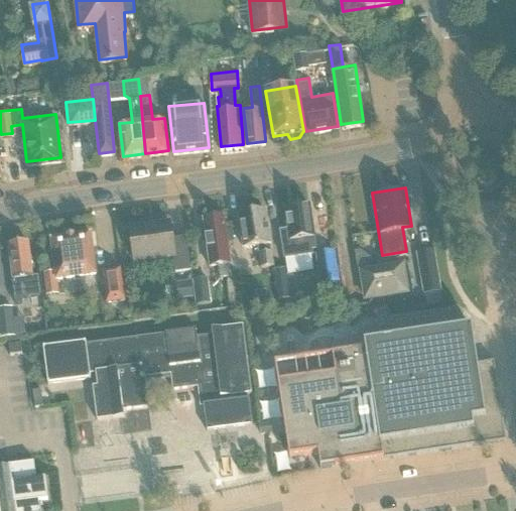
[(315,246),(308,201),(285,205),(288,225),(280,227),(284,255),(312,250),(312,246),(315,246)]
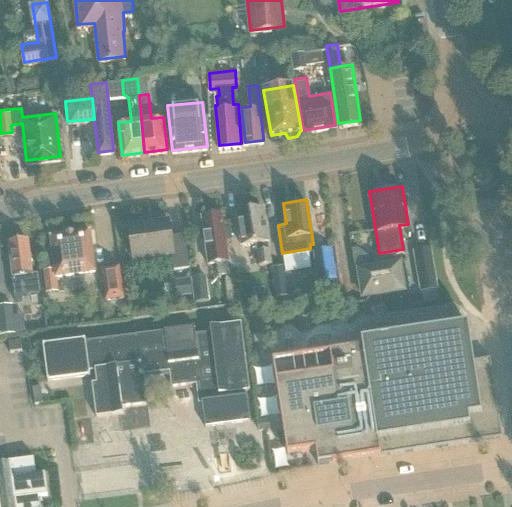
[(271,260),(263,205),(237,209),(242,243),(256,241),(259,262),(271,260)]
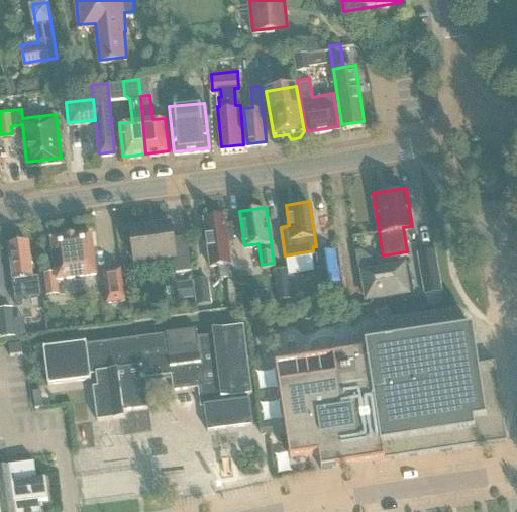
[(232,273),(223,213),(204,215),(210,263),(218,262),(220,275),(232,273)]
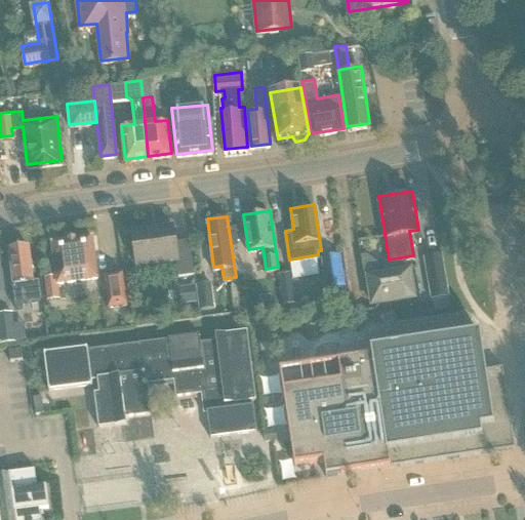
[(172,223),(132,229),(136,264),(175,258),(178,274),(195,272),(190,237),(174,239),(172,223)]
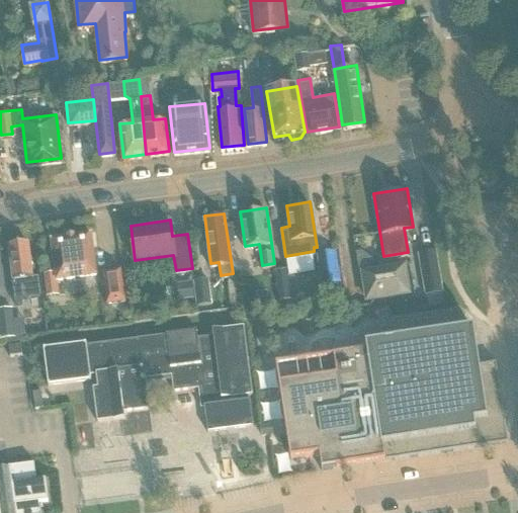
[(96,269),(91,231),(51,237),(54,259),(56,259),(58,269),(56,269),(56,268),(44,270),(47,292),(59,290),(57,274),(96,269)]
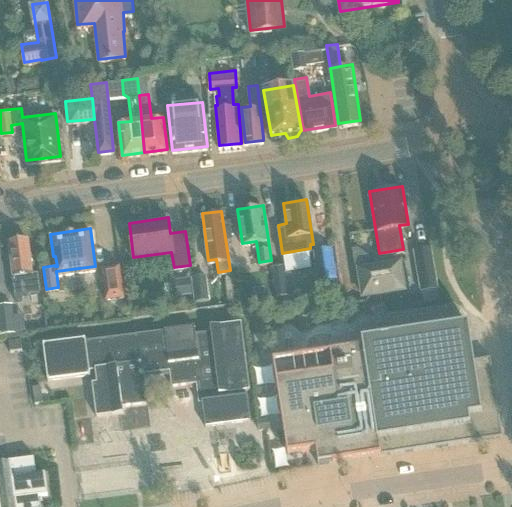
[(32,271),(28,237),(8,240),(13,274),(12,274),(15,298),(21,297),(21,291),(29,290),(26,272),(32,271)]
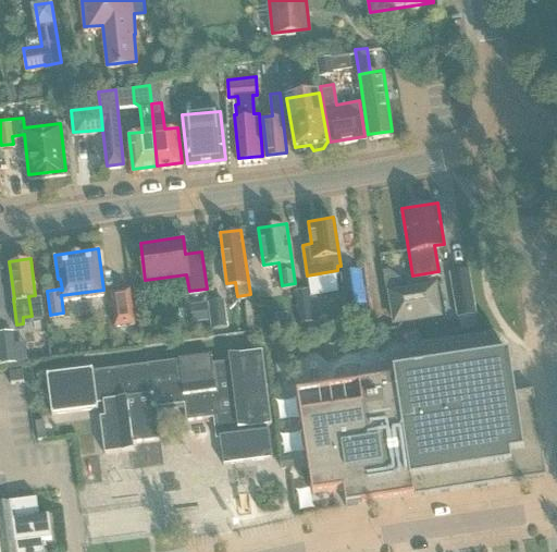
[(477,310),(469,265),(448,268),(456,314),(477,310)]
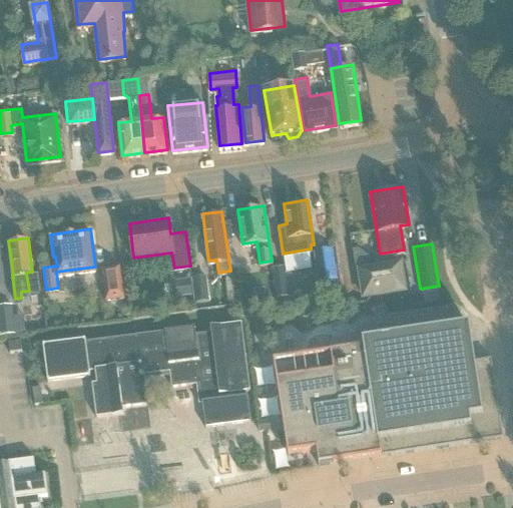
[(339,275),(334,244),(314,247),(318,279),(339,275)]
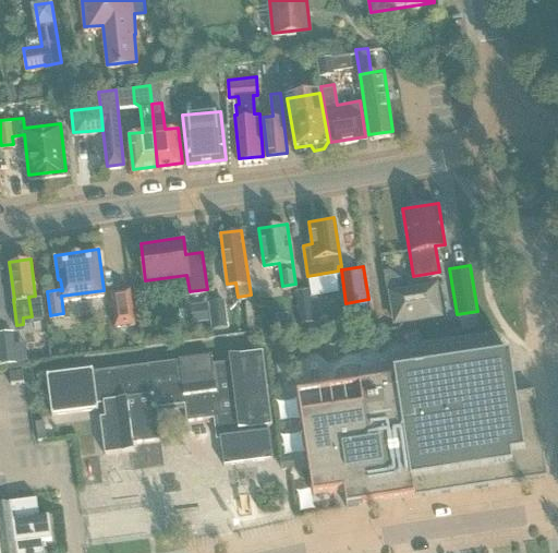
[(435,283),(391,290),(396,319),(439,312),(435,283)]
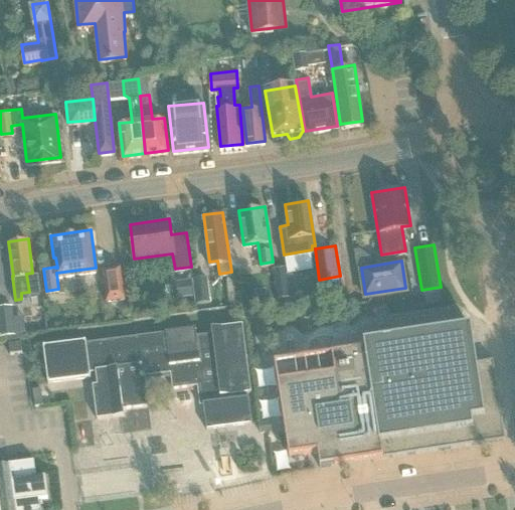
[(284,264),(273,266),(276,286),(287,285),(284,264)]
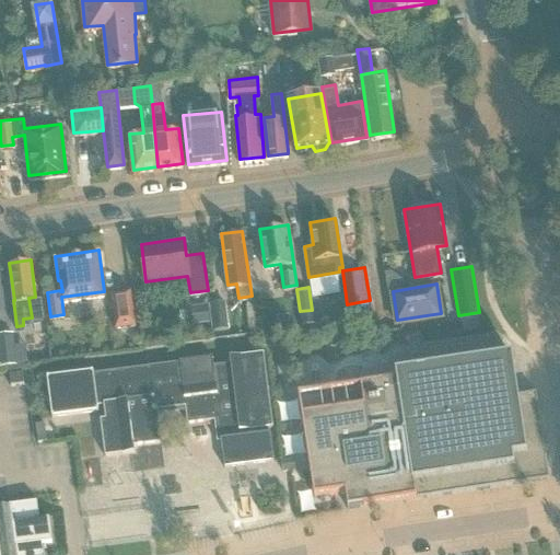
[(135,323),(129,288),(111,290),(115,325),(135,323)]
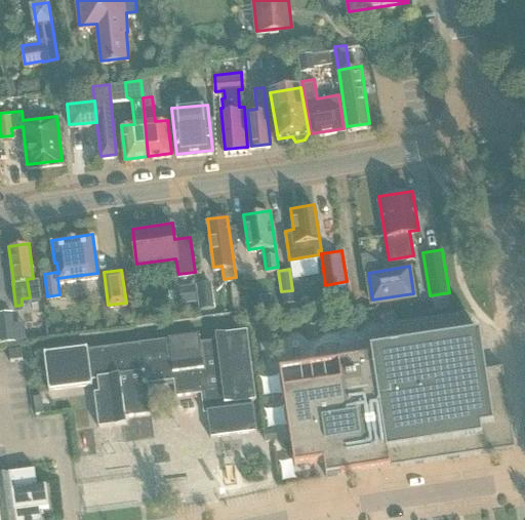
[(211,279),(196,281),(199,306),(214,304),(211,279)]
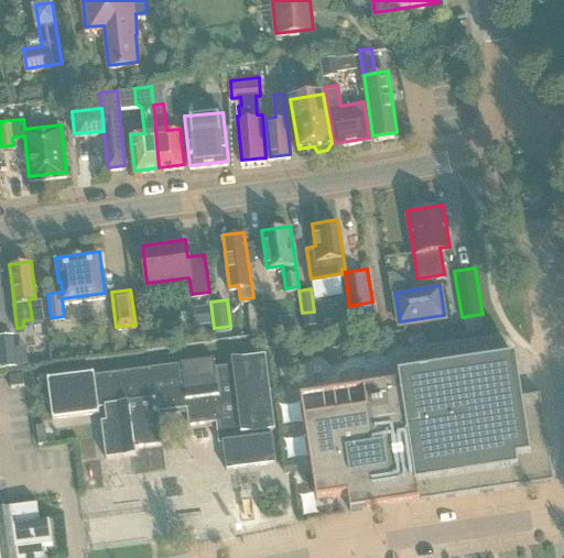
[(12,331),(0,331),(0,364),(17,363),(12,331)]
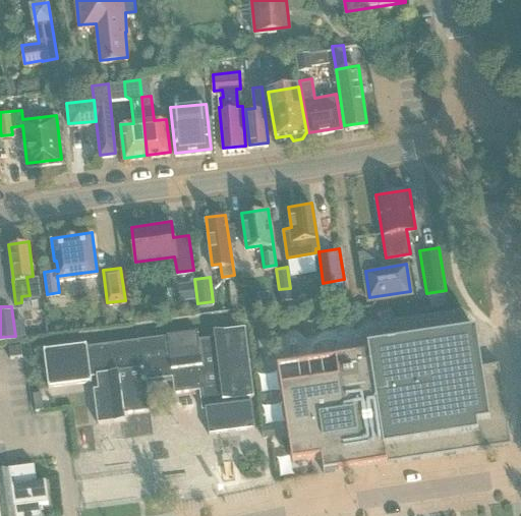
[(463,328),(460,308),(377,321),(380,340),(367,342),(368,350),(277,364),(292,459),(321,455),(323,469),(338,467),(338,468),(511,442),(499,362),(481,363),(475,326),(463,328)]
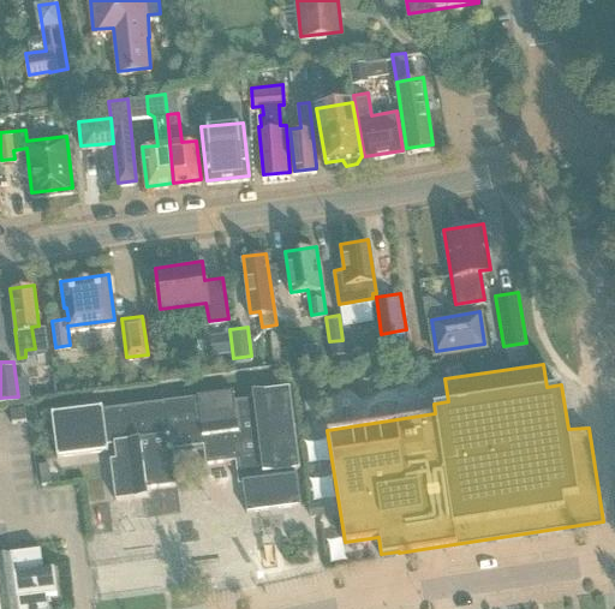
[(248,505),(304,497),(290,383),(250,388),(251,395),(234,398),(233,387),(197,392),(197,394),(102,406),(102,404),(51,411),(57,454),(107,447),(107,441),(114,440),(117,455),(111,457),(115,496),(149,493),(148,484),(178,481),(173,446),(203,442),(206,460),(242,457),(248,505)]
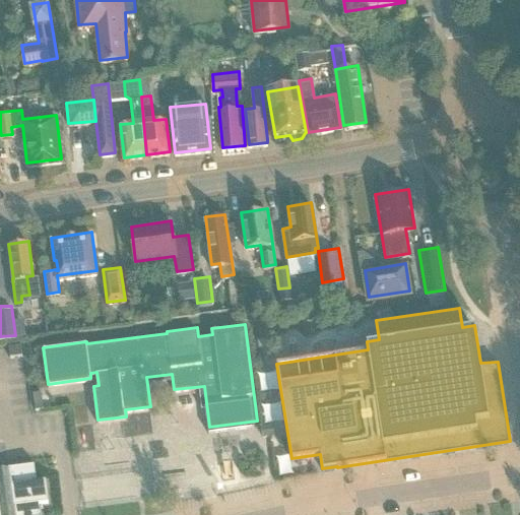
[(0,467),(0,514),(29,514),(42,513),(40,500),(49,499),(46,478),(38,479),(35,461),(8,464),(9,466),(0,467)]
